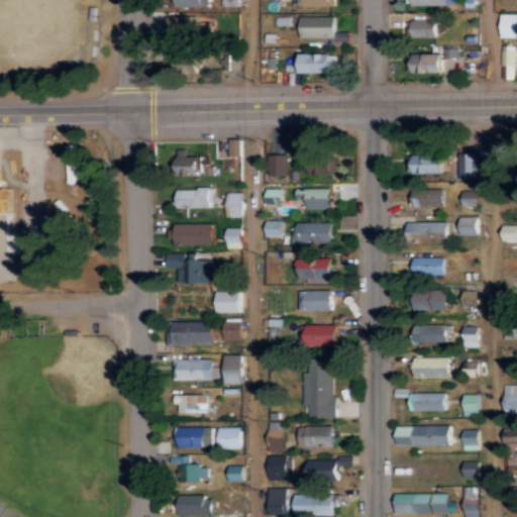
[(501,37),(516,36),(516,13),(501,14),(501,37)]
